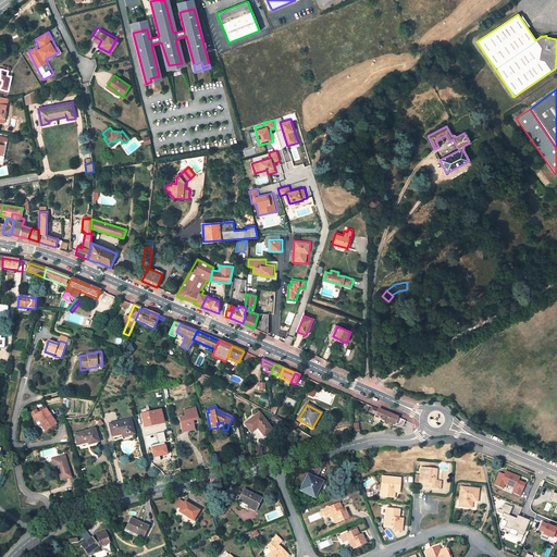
[(57,423),(46,408),(42,410),(36,415),(35,416),(37,420),(39,419),(44,424),(41,425),(46,431),(57,423)]
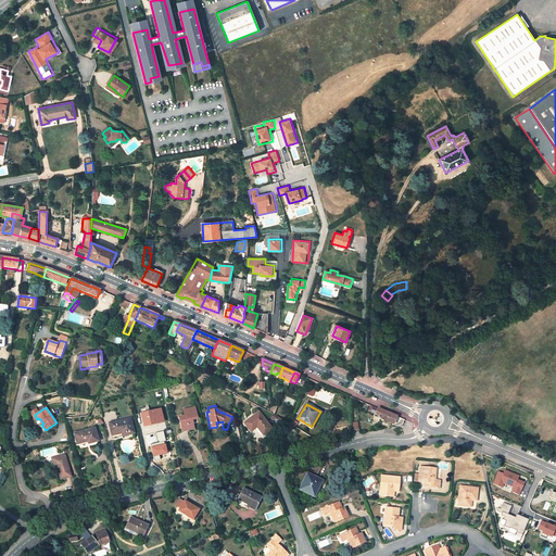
[(196,407),(184,409),(185,416),(179,417),(182,431),(194,429),(192,420),(198,419),(196,407)]
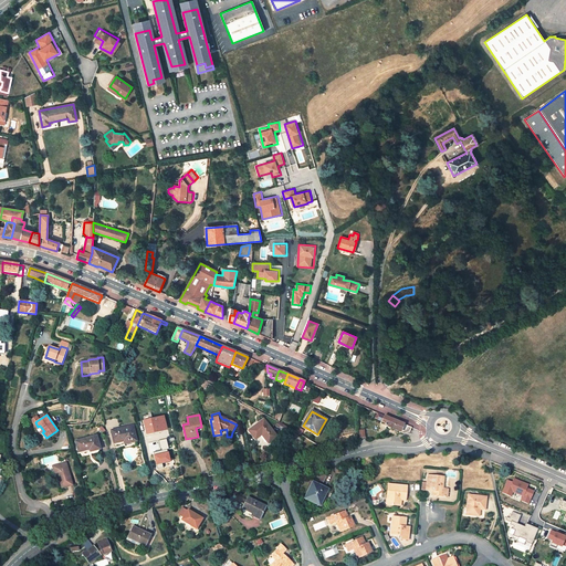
[(387,426),(400,432),(404,423),(385,416),(381,421),(388,423),(387,426)]
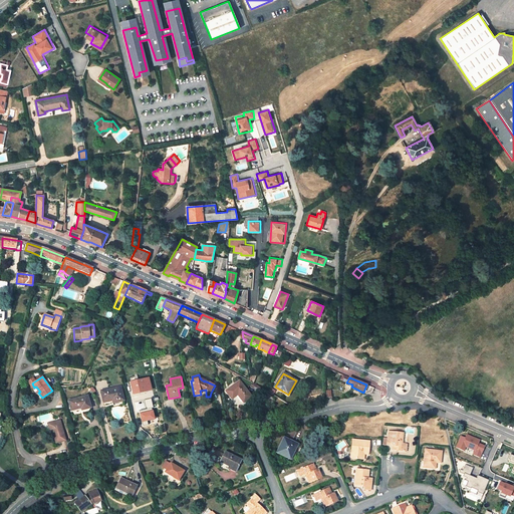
[(149,378),(131,382),(134,394),(151,390),(149,378)]
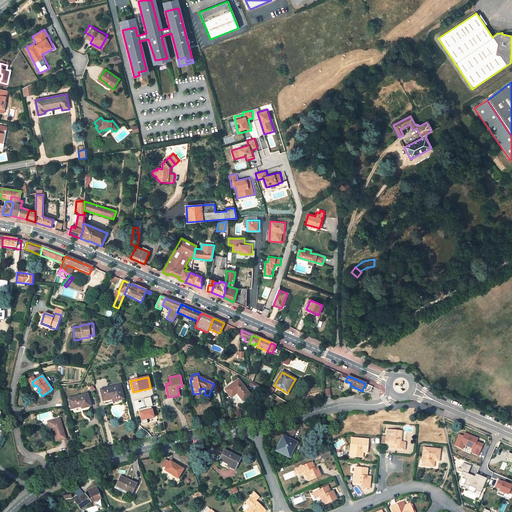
[(239,380),(225,390),(231,397),(237,393),(243,401),(250,395),(239,380)]
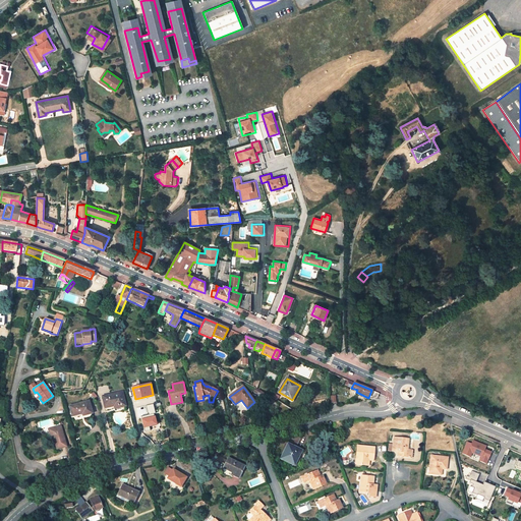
[(123,392),(103,397),(105,408),(114,406),(119,405),(119,407),(126,406),(123,392)]
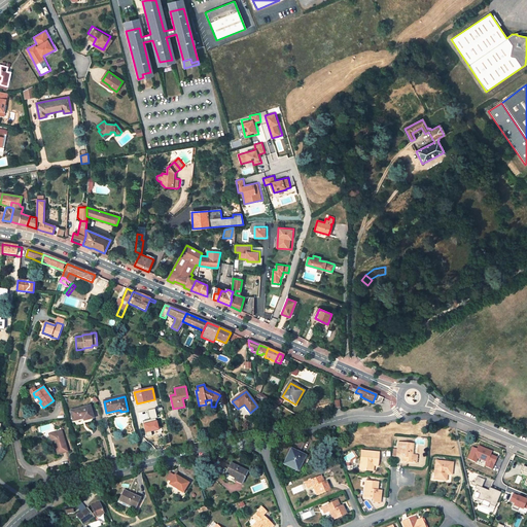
[(91,406),(70,411),(73,421),(83,419),(84,421),(94,418),(91,406)]
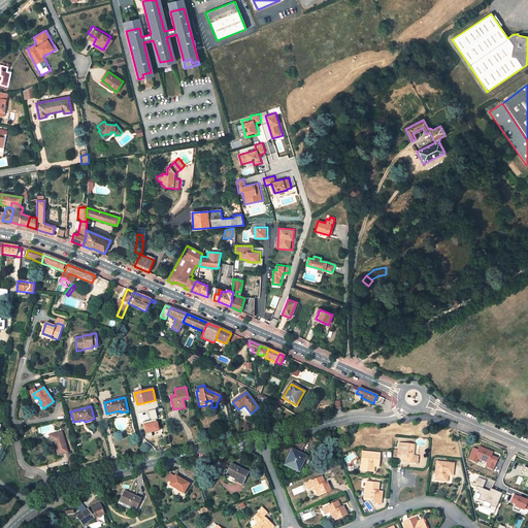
[(62,431),(50,435),(52,444),(55,444),(58,455),(67,452),(62,431)]
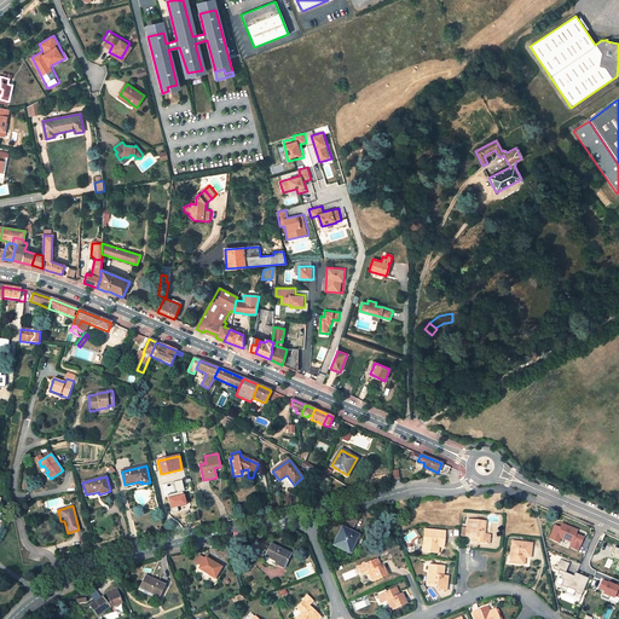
[(484,521),(468,520),(467,536),(478,537),(476,542),(489,544),(490,536),(484,534),(484,521)]
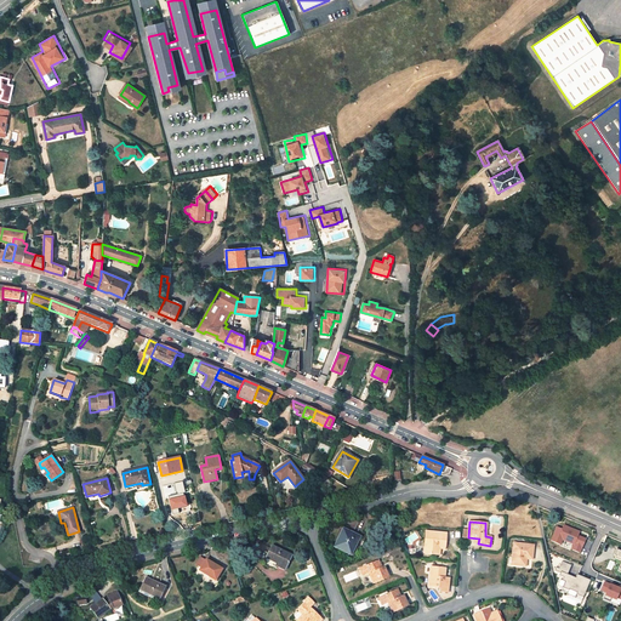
[(557,527),(551,541),(560,545),(563,540),(573,545),(570,550),(580,553),(586,539),(579,535),(580,531),(563,524),(562,529),(557,527)]
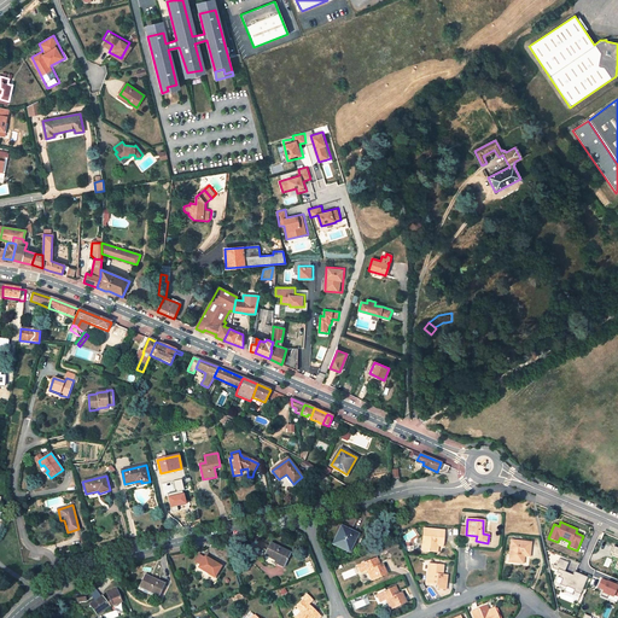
[(359,534),(343,526),(334,543),(344,549),(343,553),(351,557),(353,557),(354,557),(355,555),(363,536),(363,535),(363,534),(360,531),(359,534)]
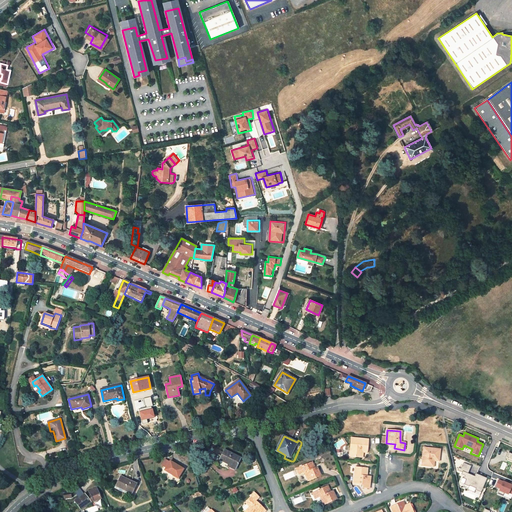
[(368,440),(351,438),(350,451),(351,451),(351,456),(360,457),(361,452),(367,453),(368,440)]
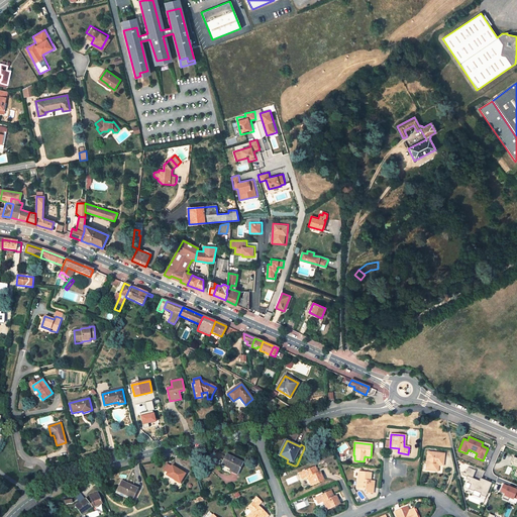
[(444,453),(428,451),(426,463),(428,463),(427,471),(437,472),(437,466),(438,466),(443,466),(444,453)]
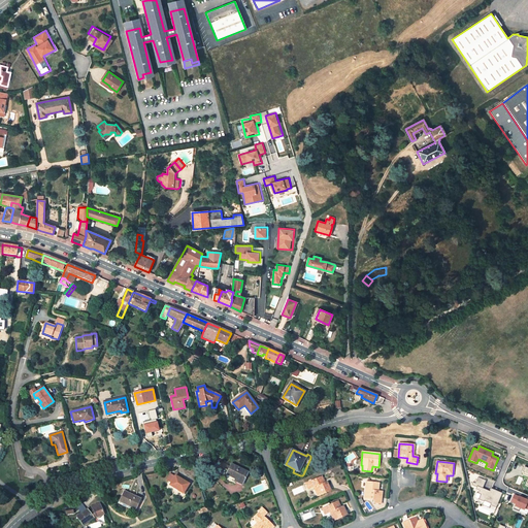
[(248,472),(231,464),(227,474),(236,479),(243,483),(248,472)]
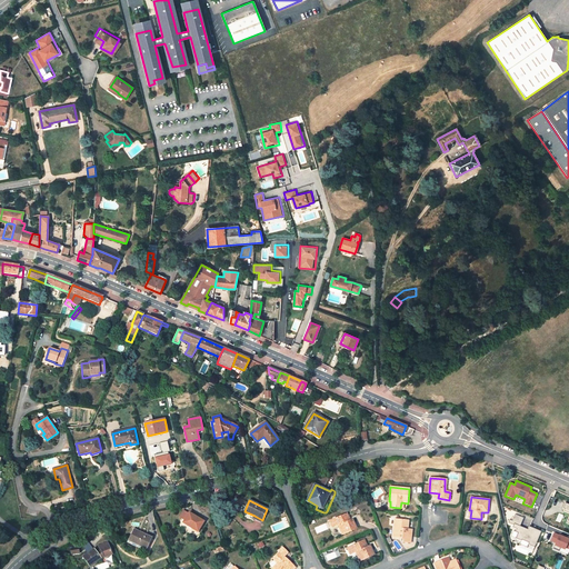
[(203,521),(189,513),(183,522),(198,531),(203,521)]
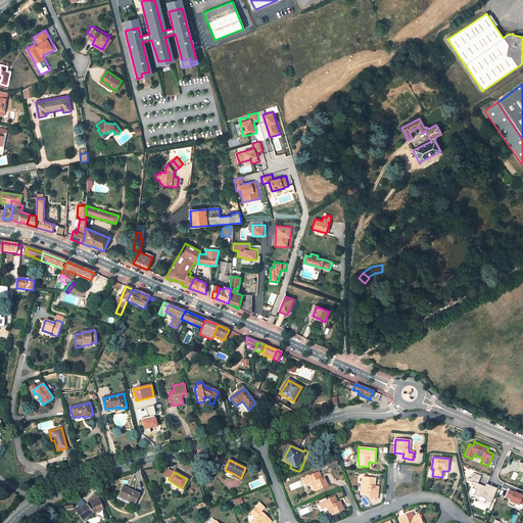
[(320,472),(303,479),(305,485),(311,483),(315,491),(327,485),(324,477),(320,479),(319,477),(321,476),(320,472)]
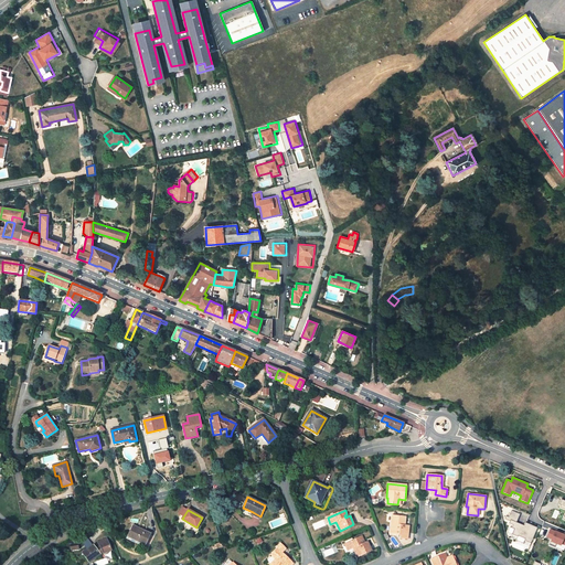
[(505,516),(504,519),(509,521),(509,523),(512,525),(511,529),(513,530),(511,535),(516,537),(515,541),(522,544),(524,541),(530,544),(536,528),(524,523),(523,526),(515,523),(519,514),(511,511),(508,518),(505,516)]
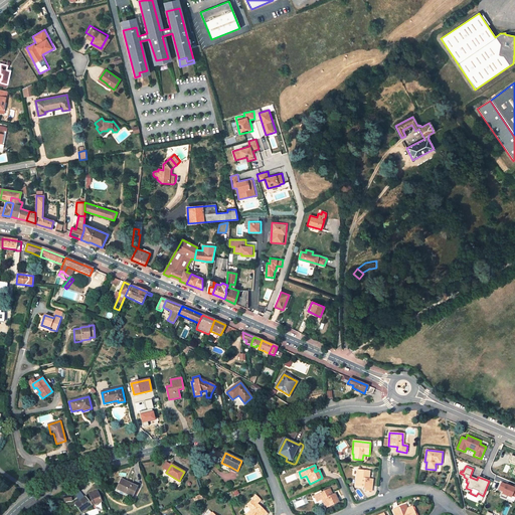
[(369,472),(358,470),(357,479),(357,481),(356,481),(356,487),(365,488),(365,490),(371,491),(372,479),(368,479),(368,477),(369,477),(369,472)]
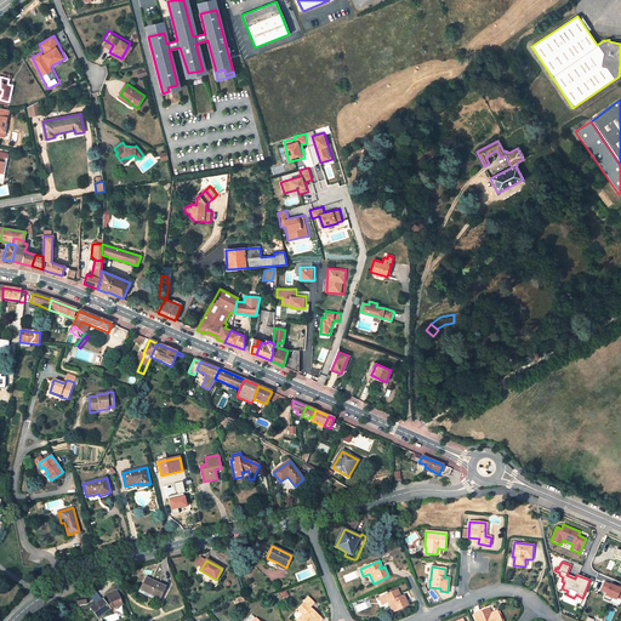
[(144,581),(140,590),(153,597),(154,594),(160,598),(165,587),(155,582),(154,585),(144,581)]
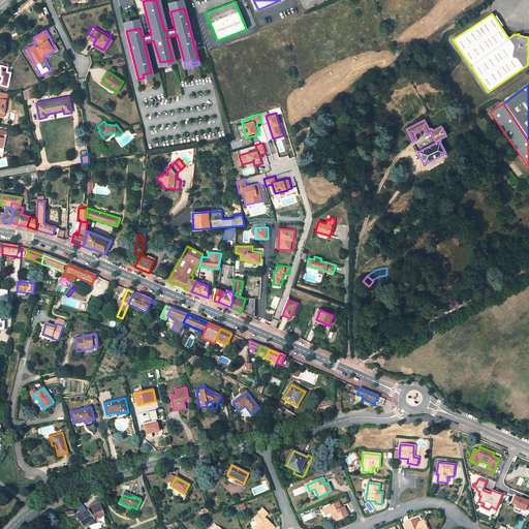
[(528,497),(527,501),(515,495),(511,503),(515,505),(514,507),(524,511),(524,509),(528,511),(528,497)]
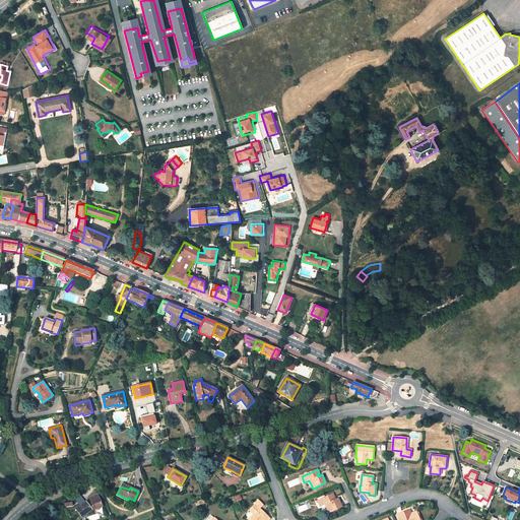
[(335,498),(333,494),(318,501),(320,507),(325,505),(329,513),(341,507),(337,499),(335,500),(334,500),(333,499),(335,498)]
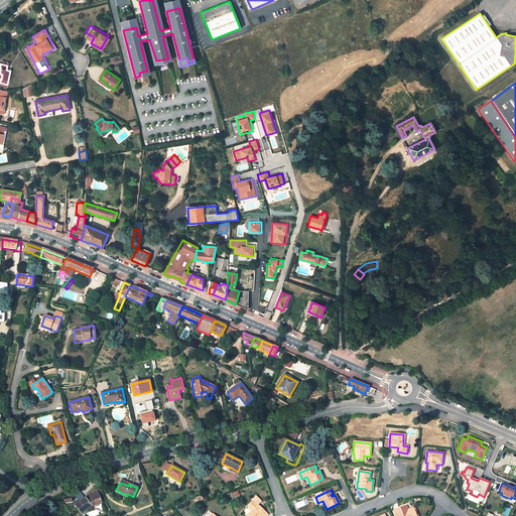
[(85,498),(76,505),(82,513),(91,507),(91,506),(93,505),(93,506),(102,503),(98,492),(89,495),(91,500),(88,502),(85,498)]
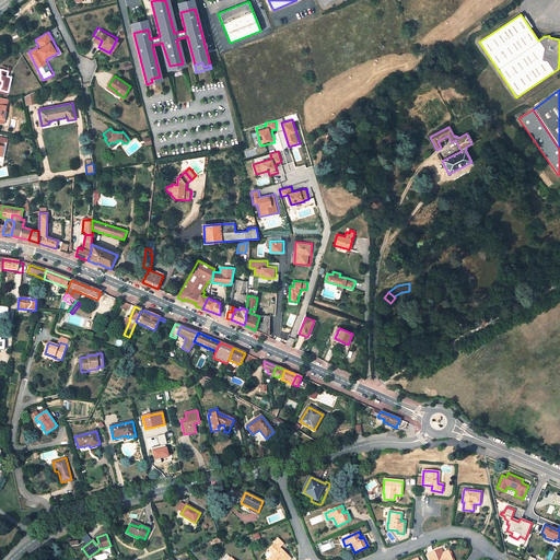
[(275,543),(276,544),(270,549),(275,552),(273,555),(268,559),(267,559),(289,559),(290,559),(280,548),(283,545),(278,539),(275,543)]
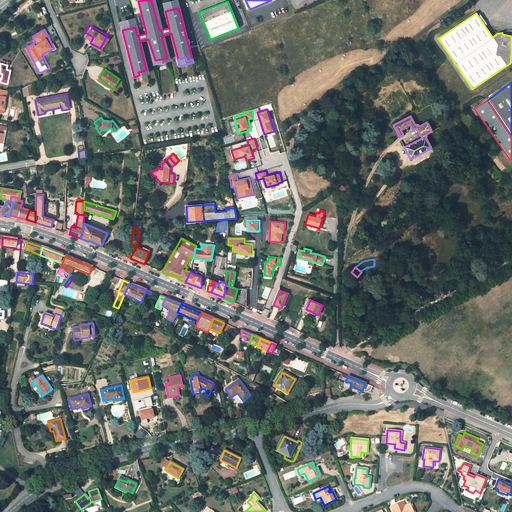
[(402,503),(391,507),(393,511),(412,511),(410,506),(404,508),(404,507),(402,503)]
